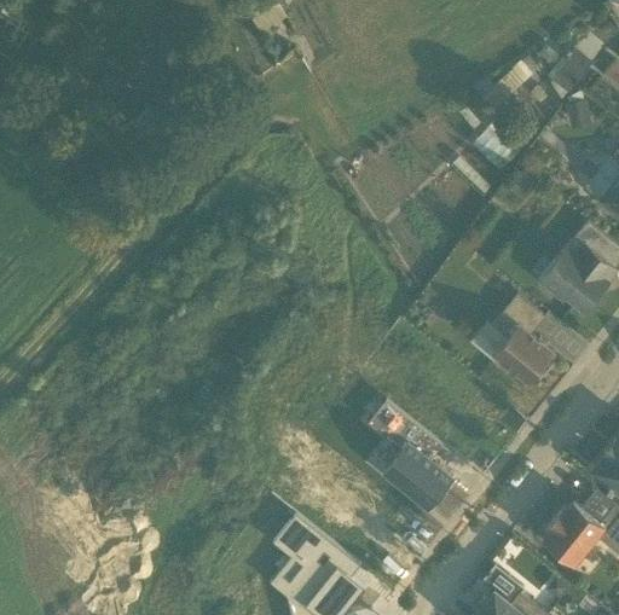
[(551,80),(568,93),(594,62),(577,48),(551,80)]
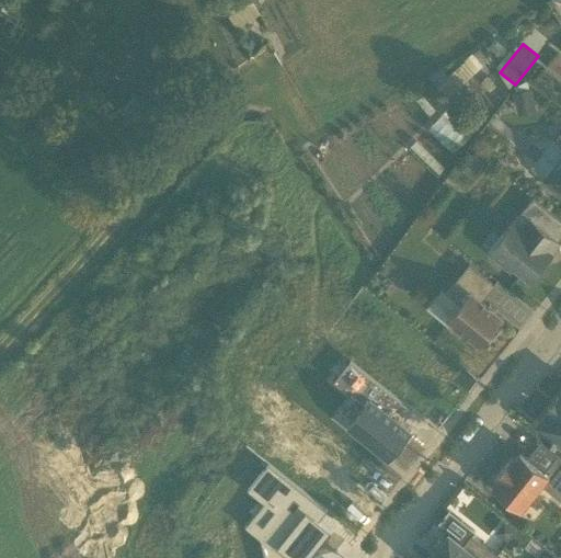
[(448,78),(458,89),(480,71),(472,63),(465,69),(462,66),(448,78)]
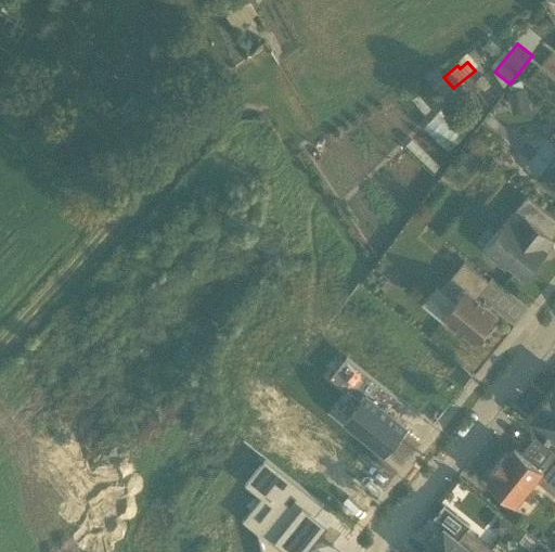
[(511,93),(507,94),(511,111),(529,107),(526,91),(524,91),(511,93)]
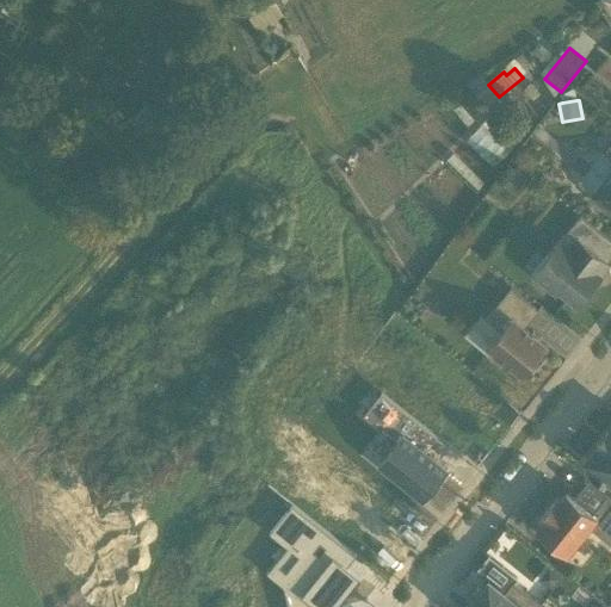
[(610,148),(605,156),(610,161),(610,178),(610,180),(604,180),(596,191),(597,197),(594,199),(597,202),(598,208),(606,214),(610,212),(610,148)]
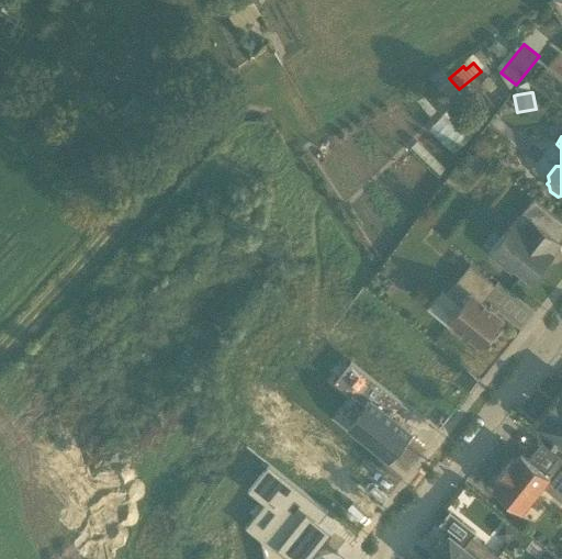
[(475,177),(486,165),(474,155),(464,167),(475,177)]
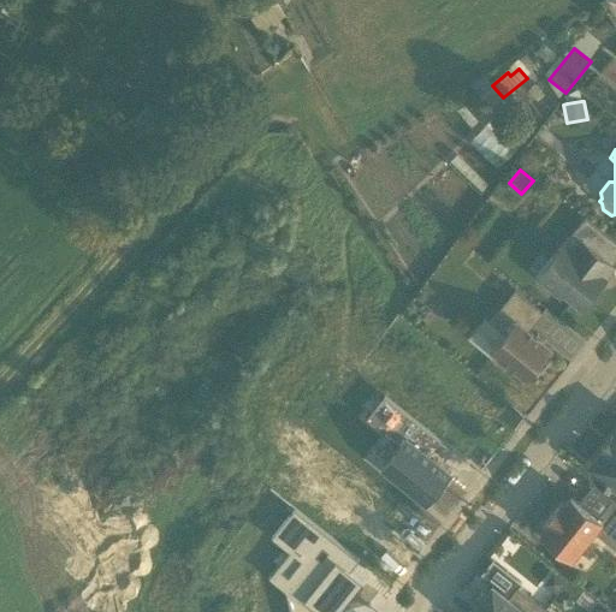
[(564,297),(584,313),(608,283),(604,279),(614,267),(610,265),(615,256),(615,244),(585,220),(564,248),(563,247),(535,279),(562,299),(564,297)]
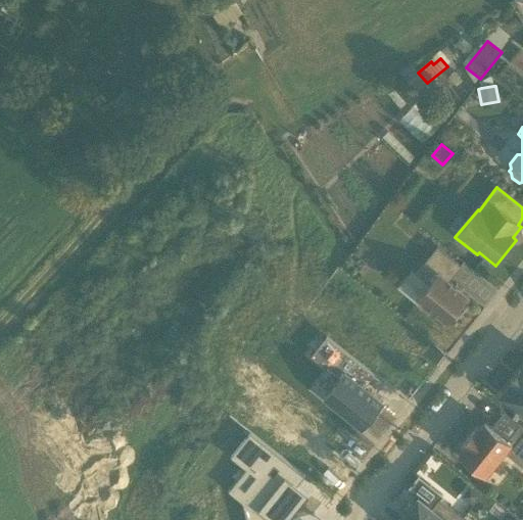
[(463,306),(468,299),(449,284),(461,269),(437,249),(416,276),(431,289),(417,306),(428,316),(431,312),(447,325),(454,318),(457,320),(456,321),(457,322),(467,309),(466,308),(465,309),(463,306)]
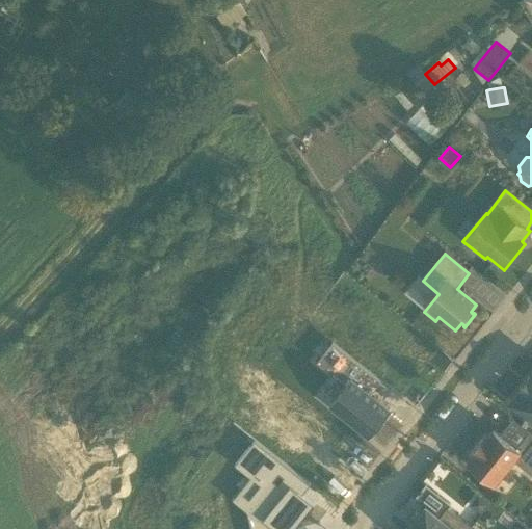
[(403,322),(372,361),(387,372),(382,377),(404,394),(425,368),(420,364),(426,356),(423,353),(431,344),(403,322)]
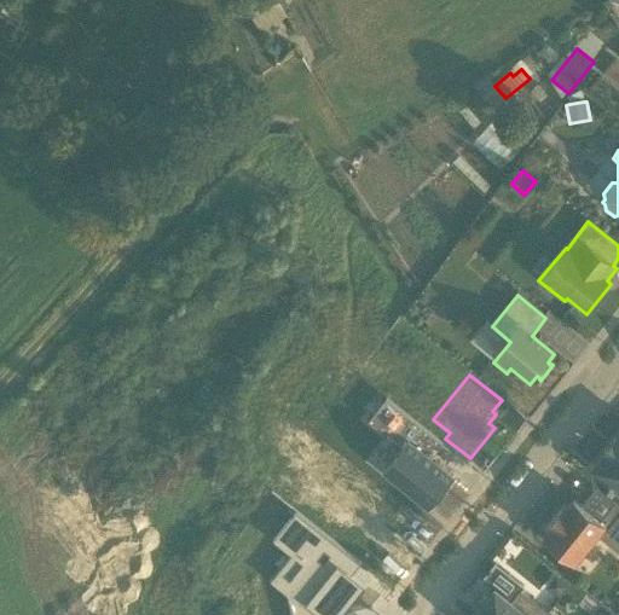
[(386,400),(368,423),(393,444),(391,446),(400,453),(383,473),(429,509),(453,479),(431,460),(443,446),(386,400)]
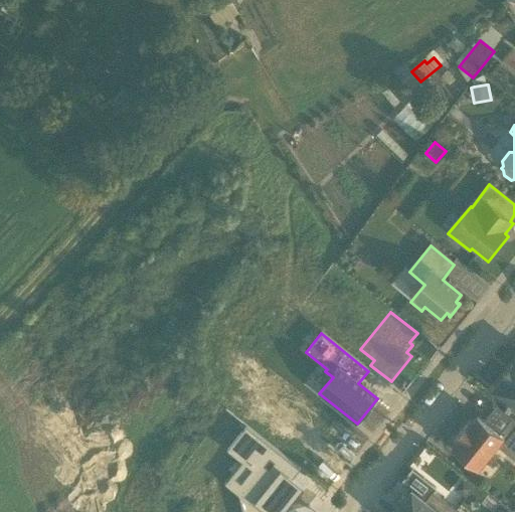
[(514,365),(513,368),(511,366),(510,368),(512,369),(506,376),(504,375),(503,377),(505,378),(494,391),(495,392),(508,402),(507,404),(510,407),(512,405),(514,407),(514,365)]
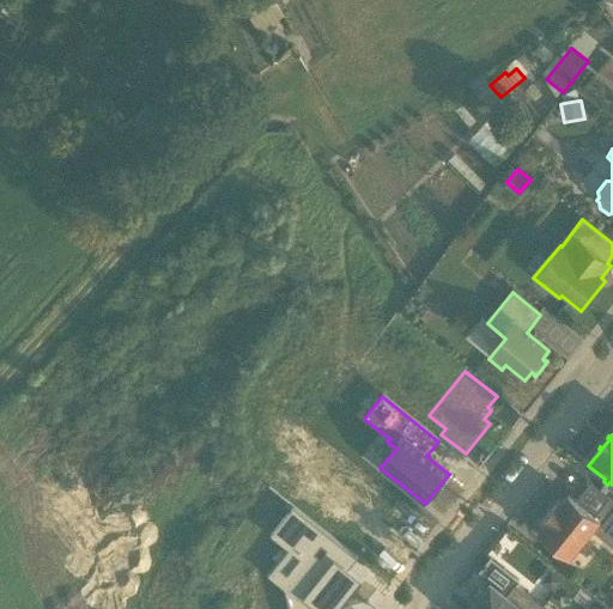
[(559,501),(553,509),(540,525),(544,529),(538,535),(570,561),(592,533),(612,549),(612,503),(610,500),(595,518),(569,498),(563,505),(559,501)]
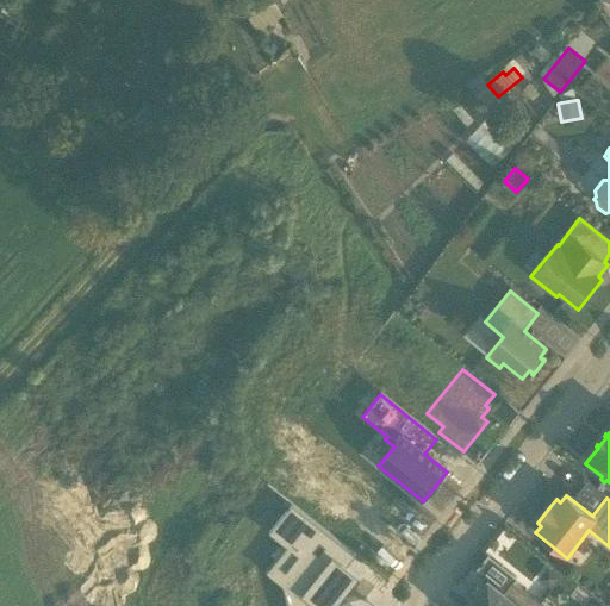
[(298,512),(275,539),(309,568),(290,588),(310,605),(343,605),(353,595),(356,599),(361,593),(350,583),(366,568),(298,512)]
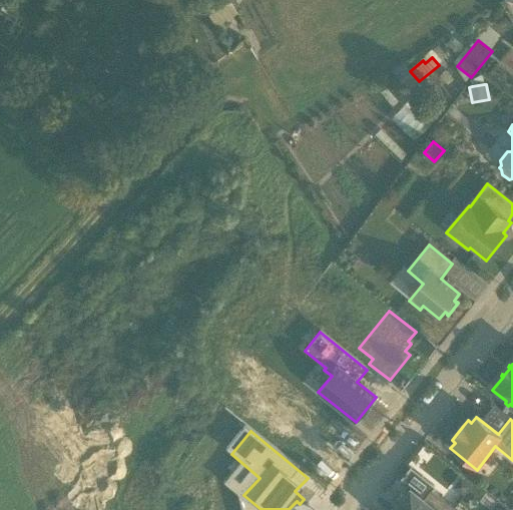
[(462,479),(453,489),(463,497),(471,487),(462,479)]
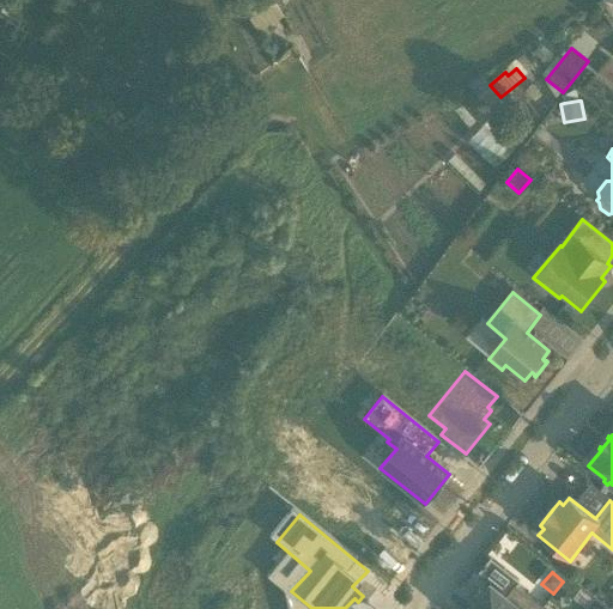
[(541,608),(515,586),(507,598),(491,586),(490,588),(475,576),(460,595),(474,607),(473,608),(541,608)]
